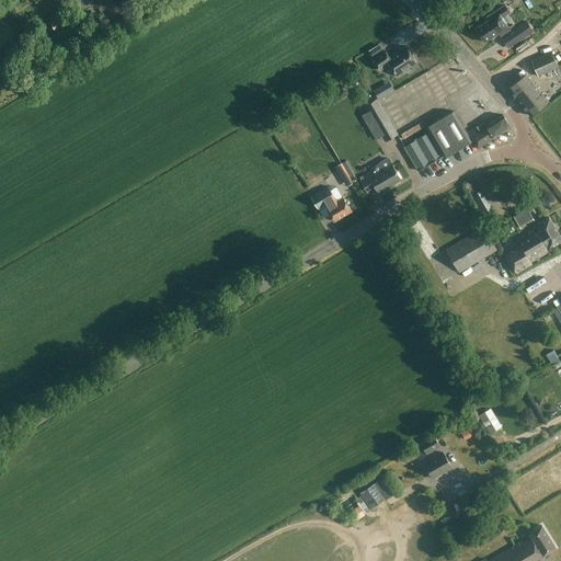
[(502,18),(510,12),(505,6),(485,18),(488,21),(476,29),(484,42),(499,33),(500,36),(510,30),(502,18)]
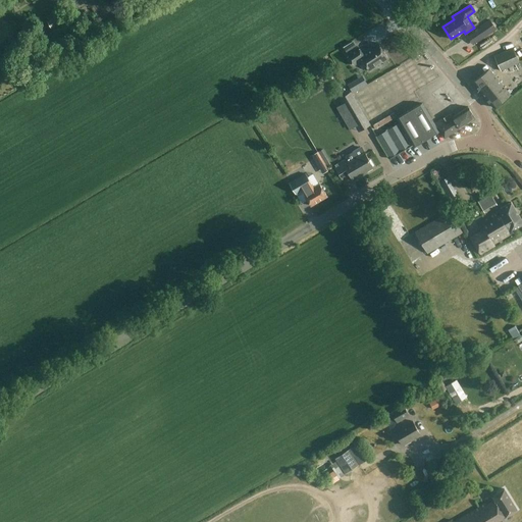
[(53,32),(65,23),(59,14),(47,21),(53,32)]
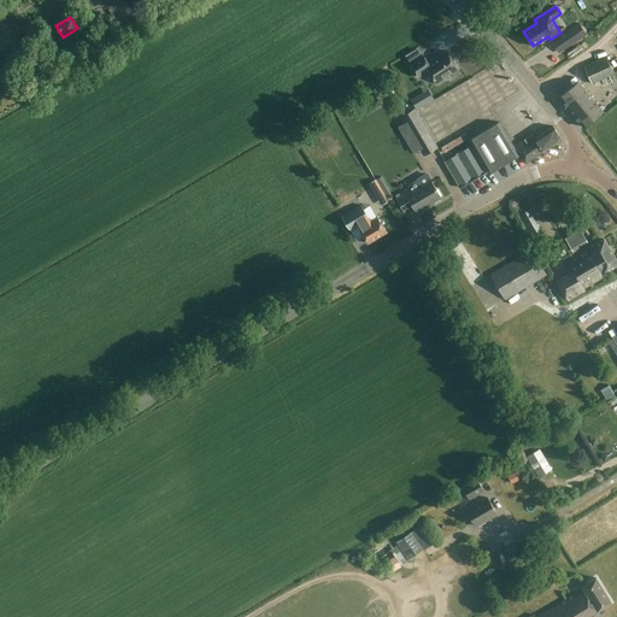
[(562,52),(586,35),(579,23),(565,31),(566,34),(554,41),(562,52)]
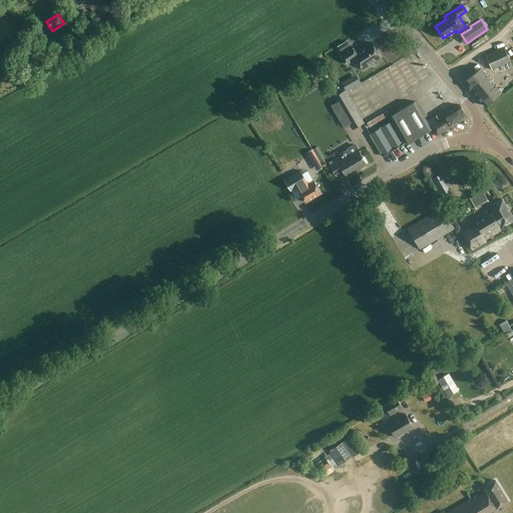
[(370,64),(381,57),(371,42),(356,52),(352,46),(340,53),(347,64),(356,59),(363,70),(370,65),(370,64)]
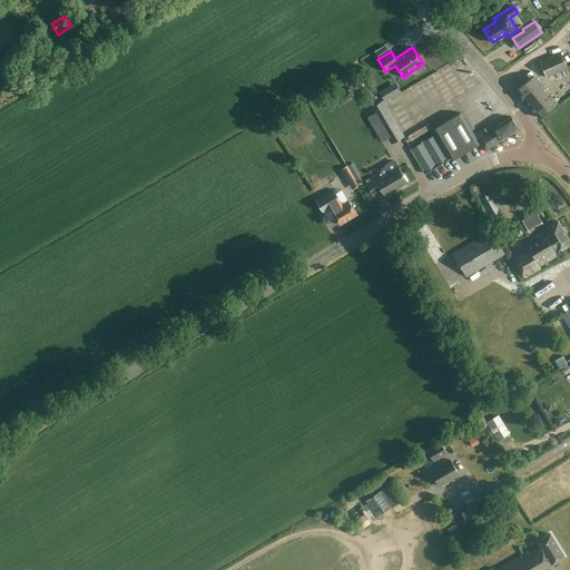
[(547,77),(567,68),(559,52),(539,61),(547,77)]
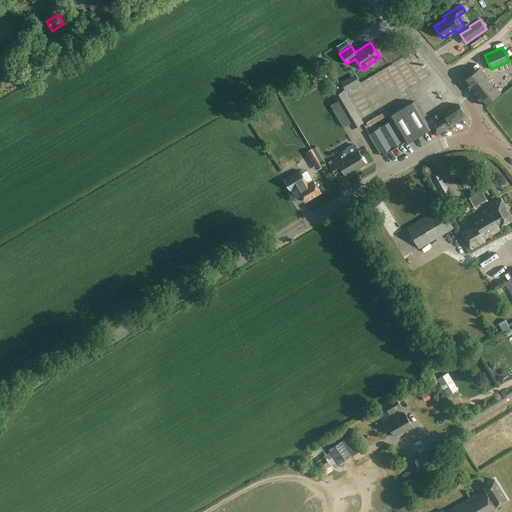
[(484,105),(500,92),(480,68),(463,81),(484,105)]
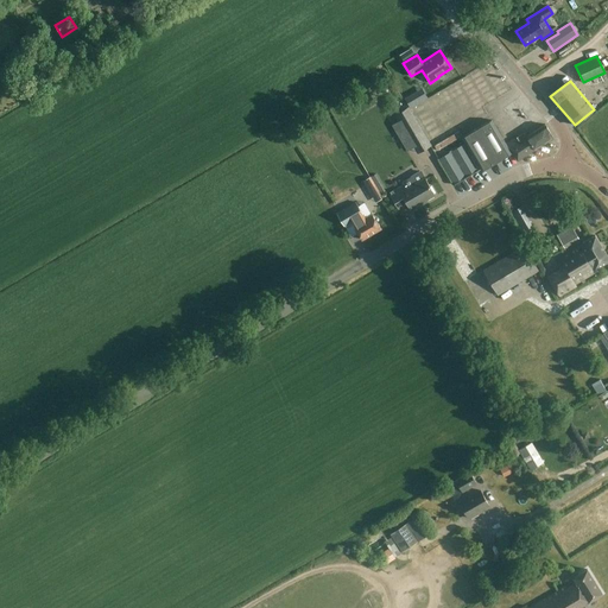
[(328,106),(334,116),(342,112),(337,101),(328,106)]
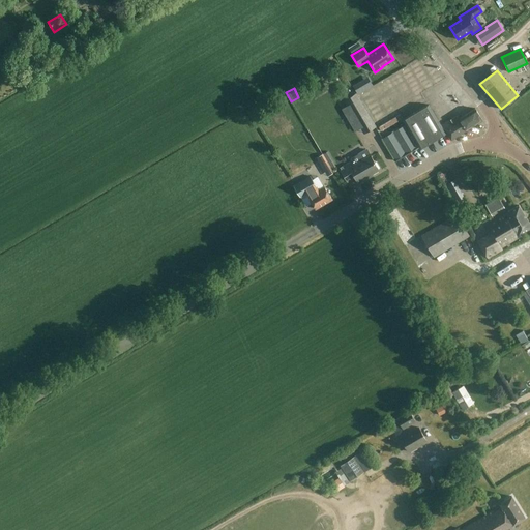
[(359,99),(348,107),(363,133),(375,126),(359,99)]
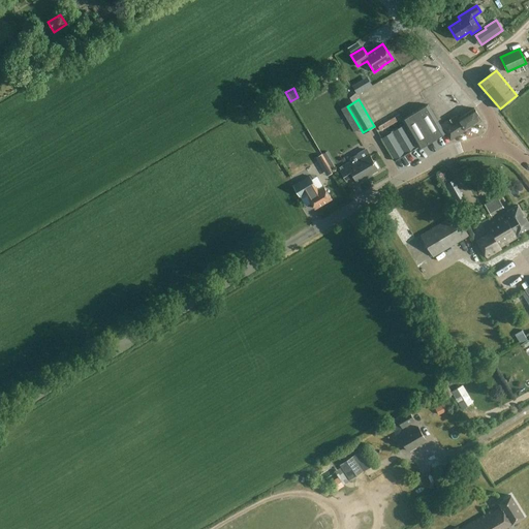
[(456,116),(440,126),(428,104),(402,120),(405,125),(405,126),(411,136),(411,135),(418,149),(445,133),(449,139),(466,130),(481,120),(478,116),(474,109),(458,119),(456,116)]
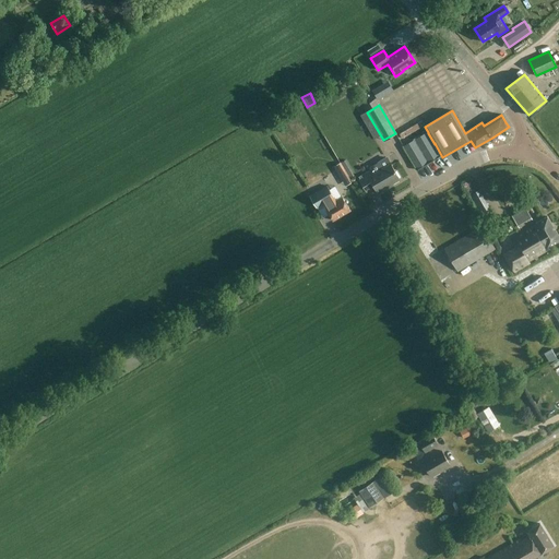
[(411,134),(414,140),(403,146),(416,169),(439,155),(432,144),(435,144),(428,133),(426,133),(423,128),(411,134)]
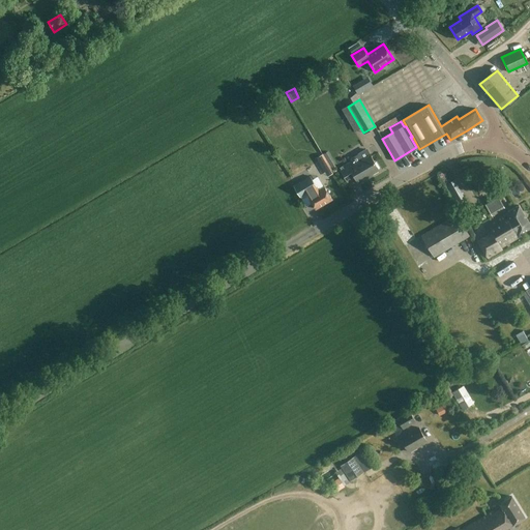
[(366,177),(378,170),(366,150),(357,154),(361,160),(353,165),(352,162),(340,169),(347,182),(354,177),(358,184),(367,178),(366,177)]
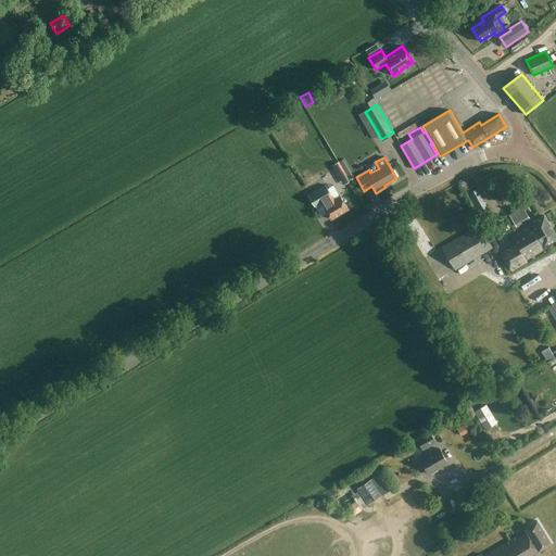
[(345,181),(352,178),(345,167),(340,171),(345,181)]
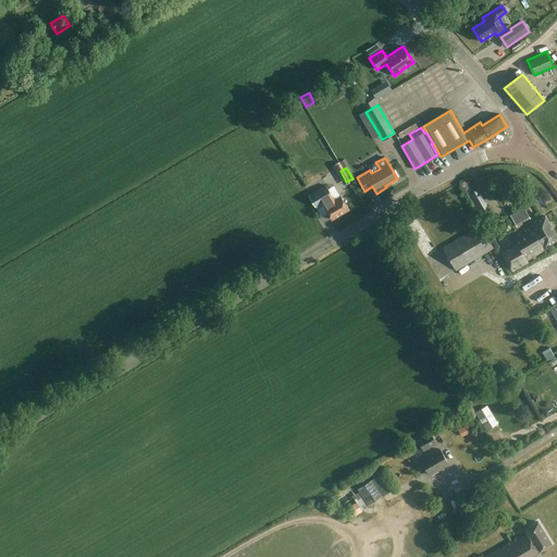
[(321,202),(332,220),(348,210),(341,197),(334,200),(325,185),(308,196),(314,207),(321,202)]
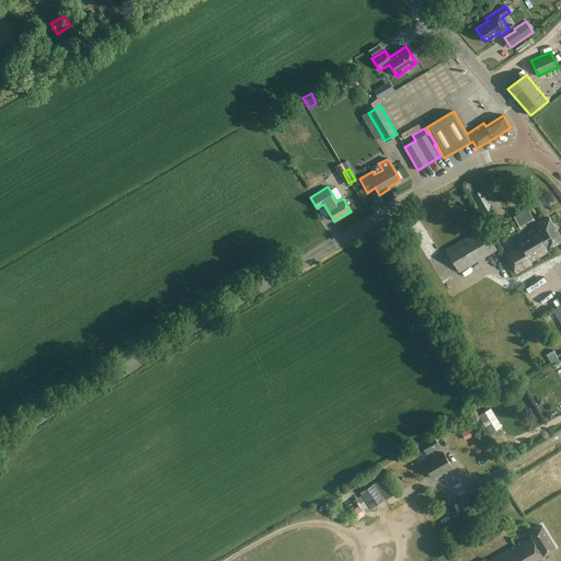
[(420,208),(430,202),(426,196),(416,204),(420,208)]
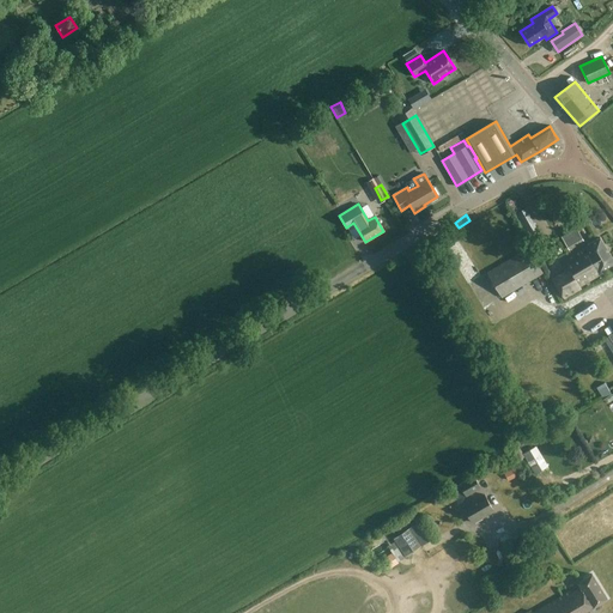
[(569,249),(583,242),(580,234),(564,242),(569,249)]
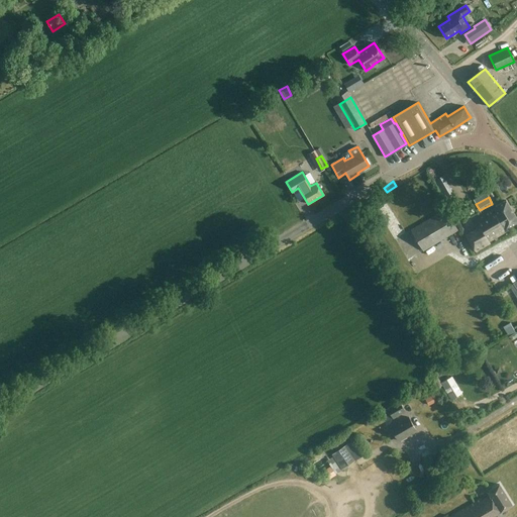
[(491,243),(490,242),(508,231),(506,228),(516,221),(516,219),(506,200),(494,208),(473,221),(477,227),(464,234),(476,252),(491,243)]
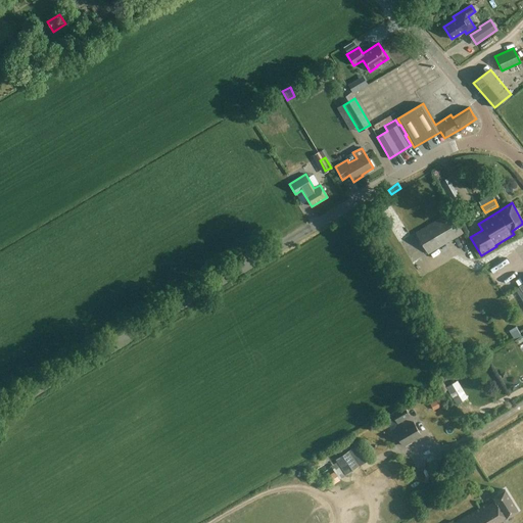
[(478,205),(472,209),(476,218),(483,215),(478,205)]
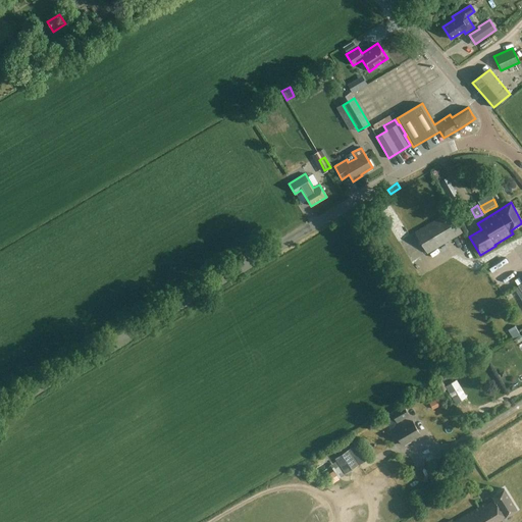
[(427,254),(462,232),(450,211),(414,232),(427,254)]
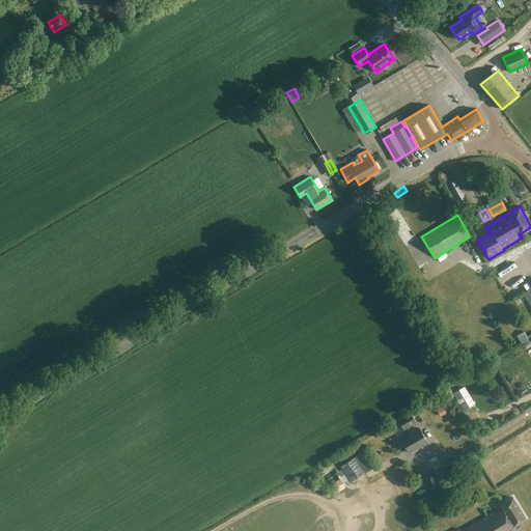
[(516,336),(523,346),(530,341),(524,331),(516,336)]
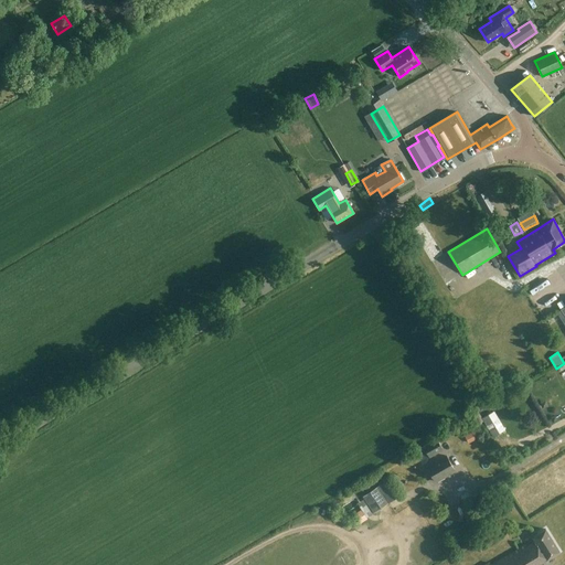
[(493,413),(503,429),(507,427),(497,411),(493,413)]
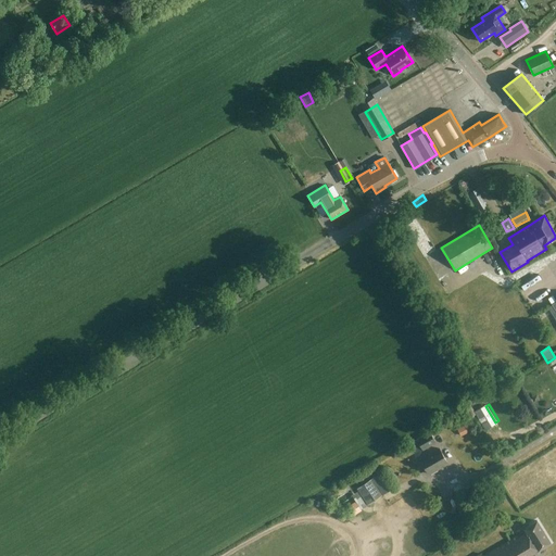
[(492,427),(480,407),(471,413),(483,432),(492,427)]
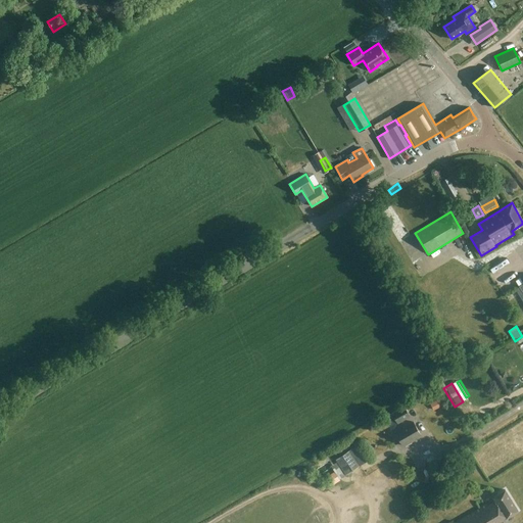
[(393,412),(399,421),(410,416),(403,406),(393,412)]
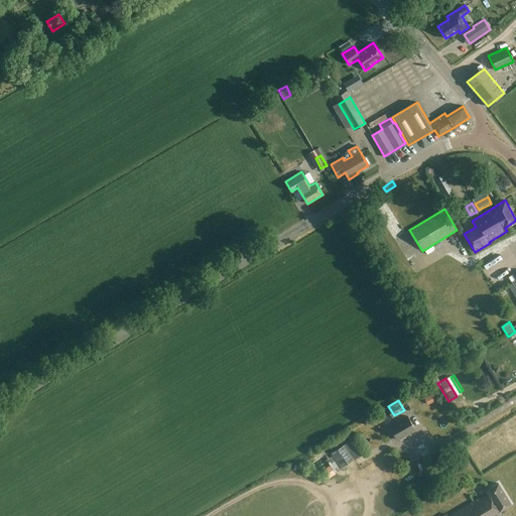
[(407,415),(389,425),(398,441),(416,430),(407,415)]
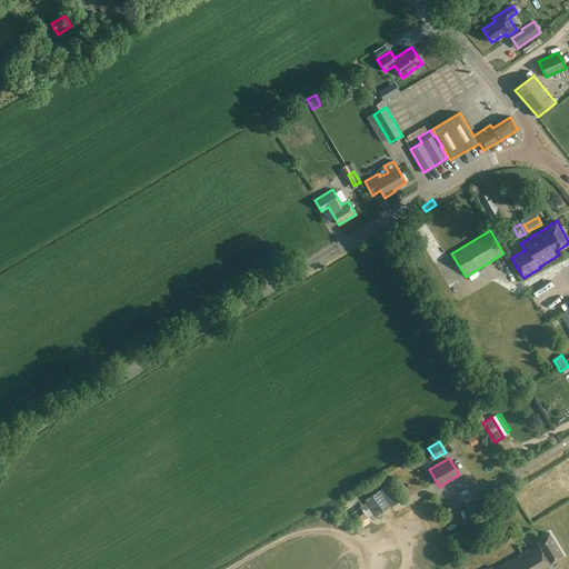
[(365,500),(376,517),(399,502),(388,486),(365,500)]
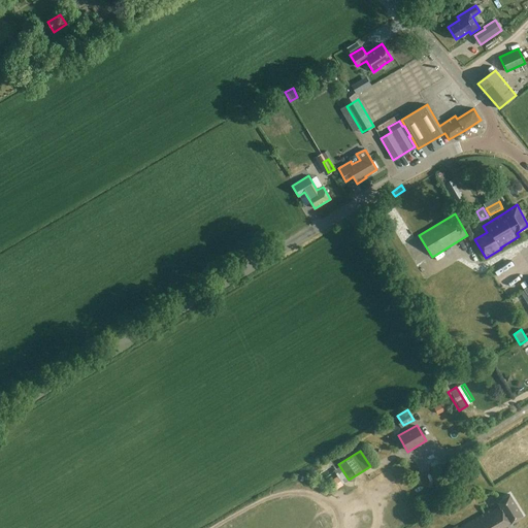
[(342,477),(336,481),(341,488),(347,485),(342,477)]
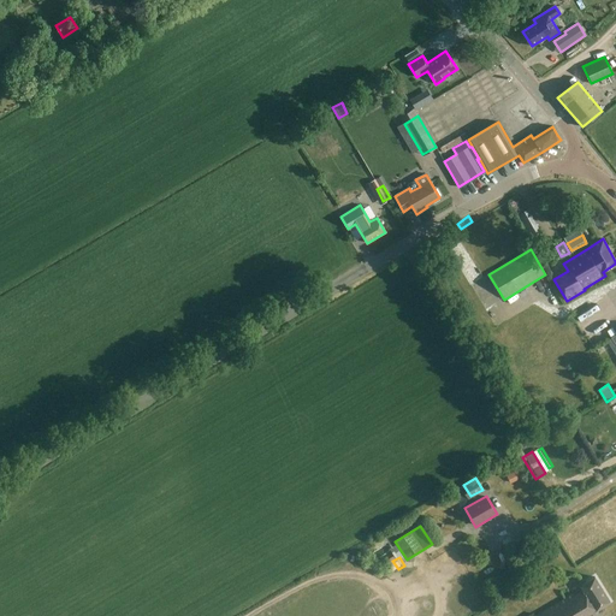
[(586,615),(610,602),(594,578),(580,586),(584,591),(575,596),(573,593),(535,615),(533,615),(532,614),(527,615),(586,615)]
